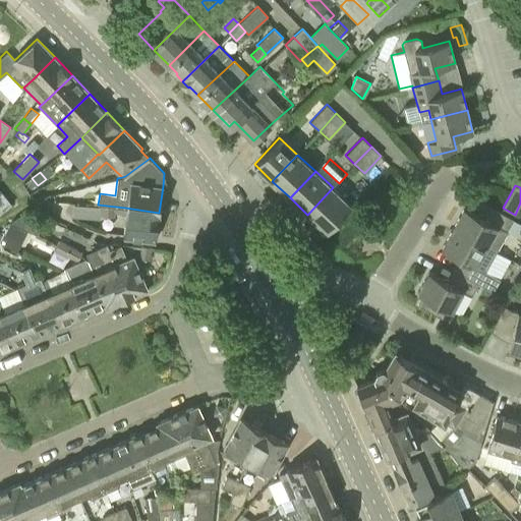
[(333,187),(307,215),(326,232),(351,205),(333,187)]
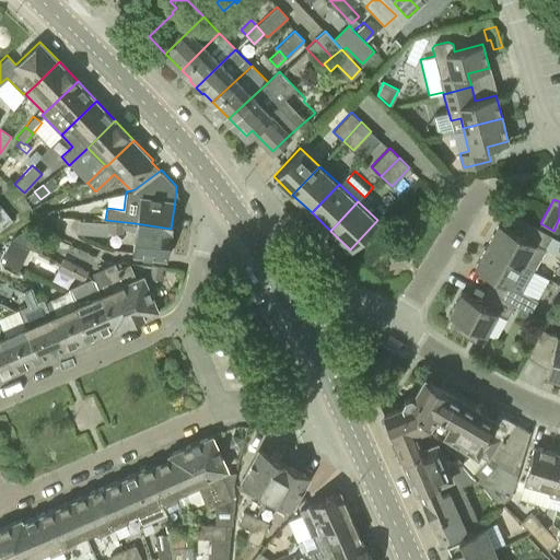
[(38,217),(61,218),(62,208),(37,212),(38,217)]
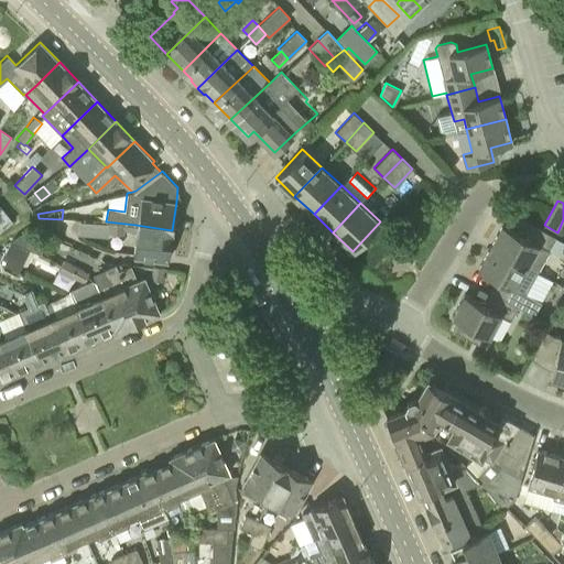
[(4,212),(0,214),(0,229),(12,220),(4,212)]
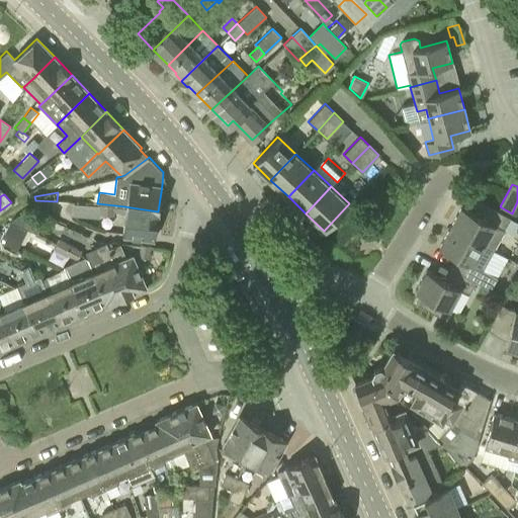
[(72,216),(98,218),(99,205),(73,203),(72,216)]
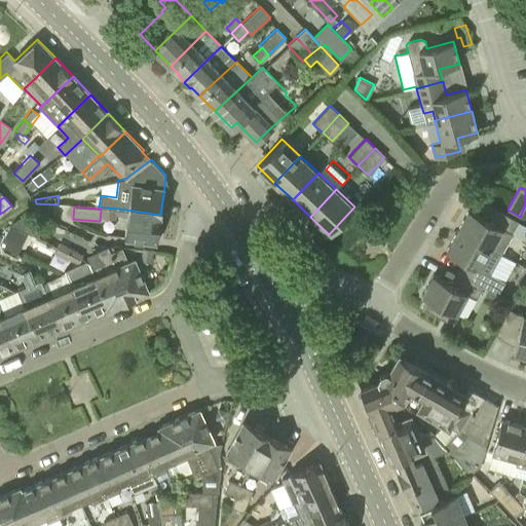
[(457,229),(501,253),(513,232),(512,232),(519,220),(494,207),(493,209),(494,209),(488,220),(468,209),(457,229)]
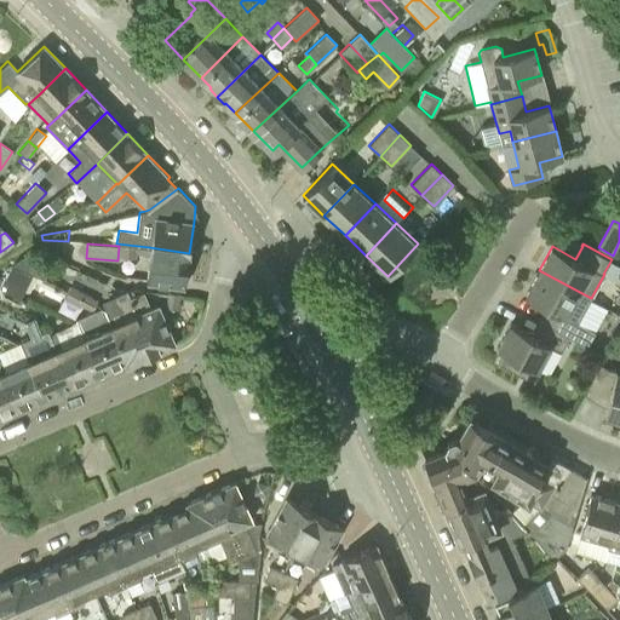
[(149,247),(145,280),(185,285),(189,253),(149,247)]
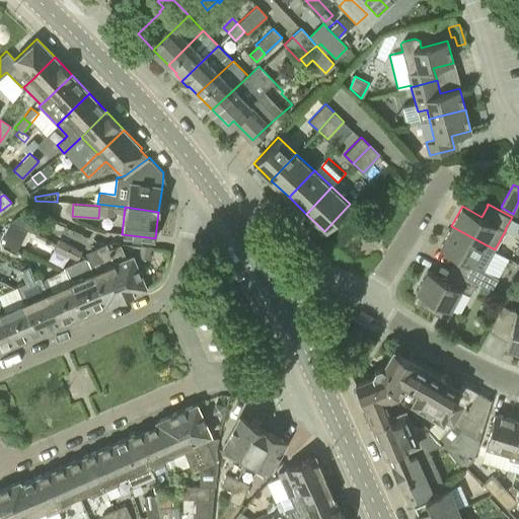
[(35,233),(42,220),(24,211),(11,221),(35,233)]
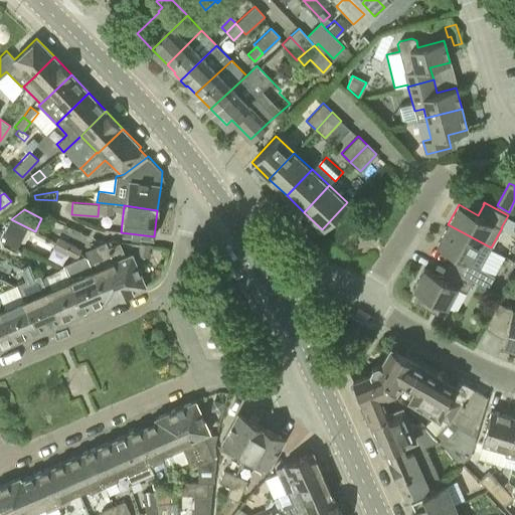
[(26,229),(10,220),(0,239),(17,247),(26,229)]
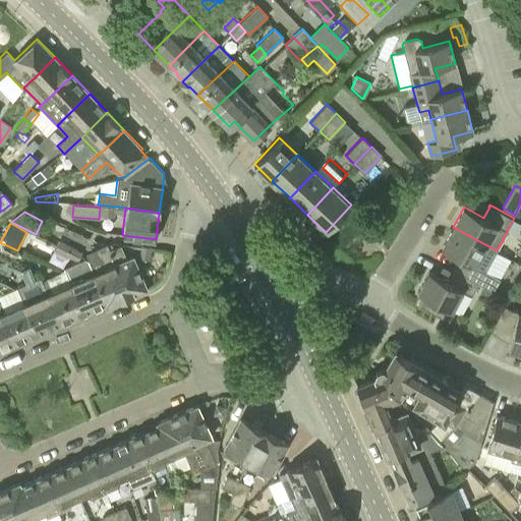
[(485,271),(497,250),(453,227),(442,247),(461,258),(456,269),(455,268),(454,270),(478,283),(485,271)]
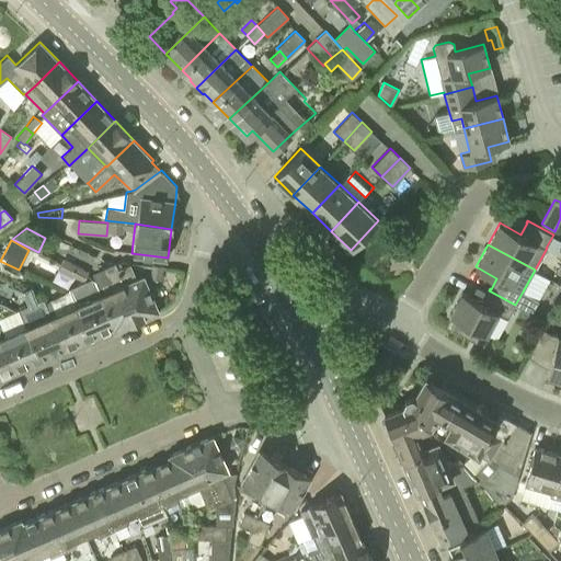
[(49,272),(53,259),(37,254),(34,267),(49,272)]
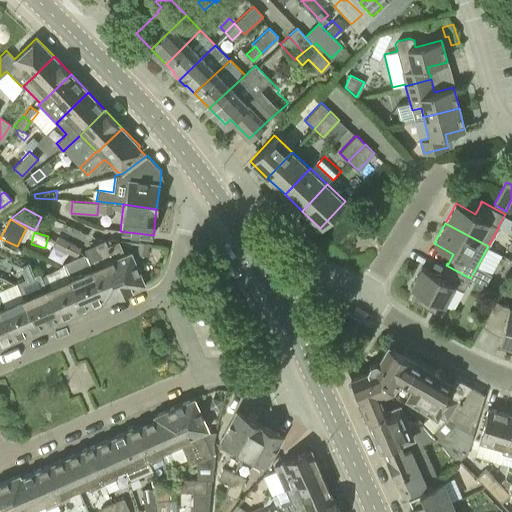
[(53,245),(65,251),(69,242),(58,236),(53,245)]
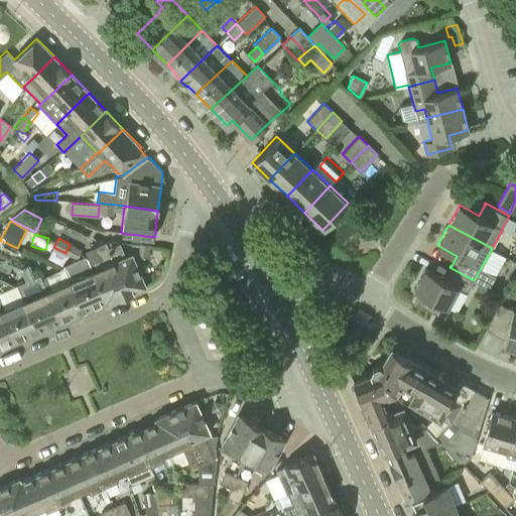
[(148,257),(150,244),(140,242),(138,255),(148,257)]
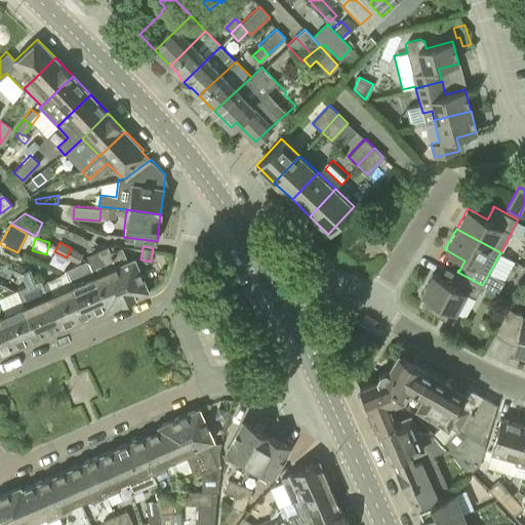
[(109,307),(127,298),(114,267),(117,265),(111,251),(109,252),(107,247),(86,255),(90,266),(94,275),(109,307)]
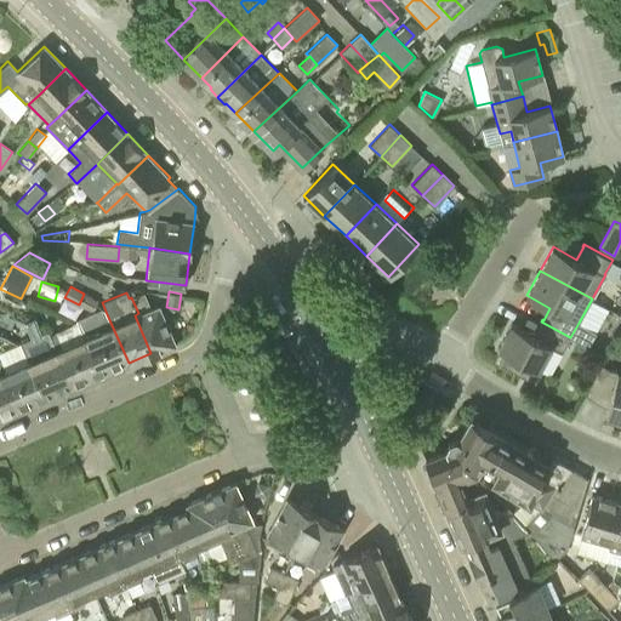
[(135,315),(151,353),(175,343),(158,303),(149,307),(143,292),(131,297),(138,313),(135,315)]
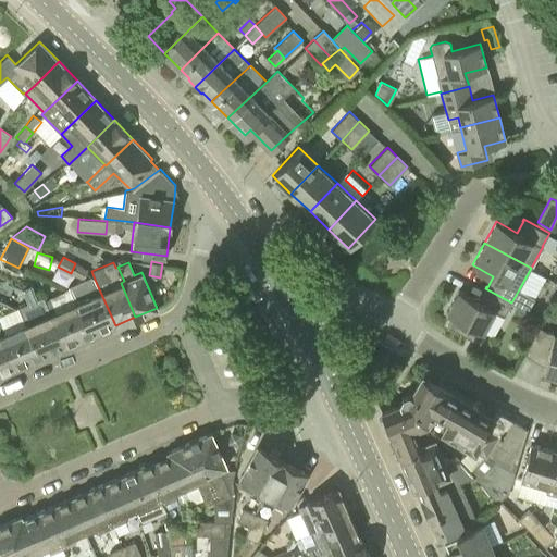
[(75,263),(71,273),(82,279),(87,269),(75,263)]
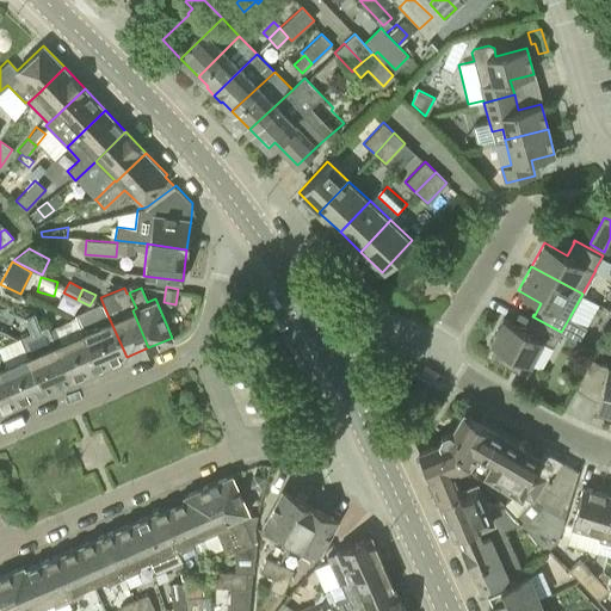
[(125,358),(127,357),(110,320),(105,309),(99,312),(104,321),(82,331),(98,366),(124,355),(125,358)]
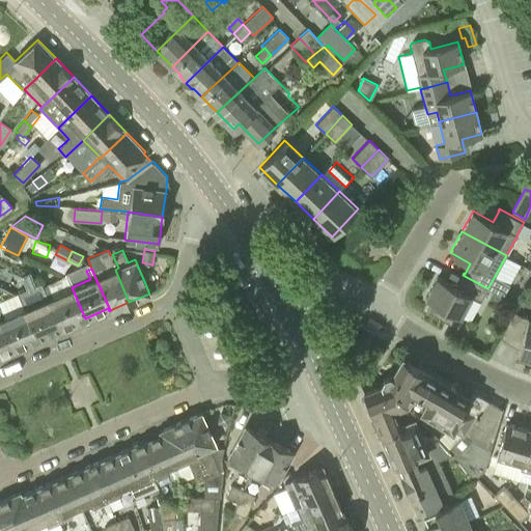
[(37,338),(61,329),(44,289),(40,282),(36,284),(30,270),(19,275),(26,290),(17,295),(19,298),(24,309),(37,338)]
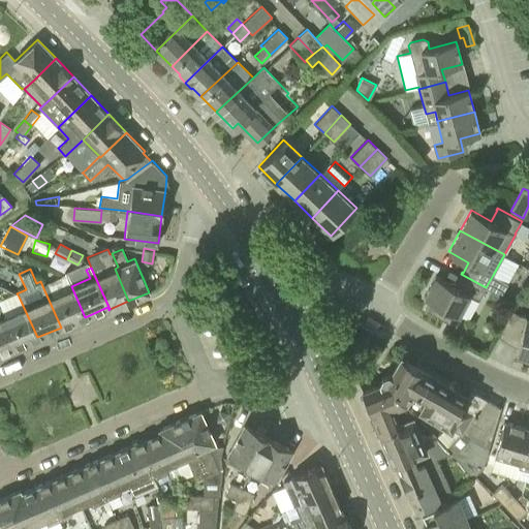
[(61,328),(85,317),(71,286),(70,286),(65,274),(47,282),(45,279),(40,281),(43,288),(61,328)]
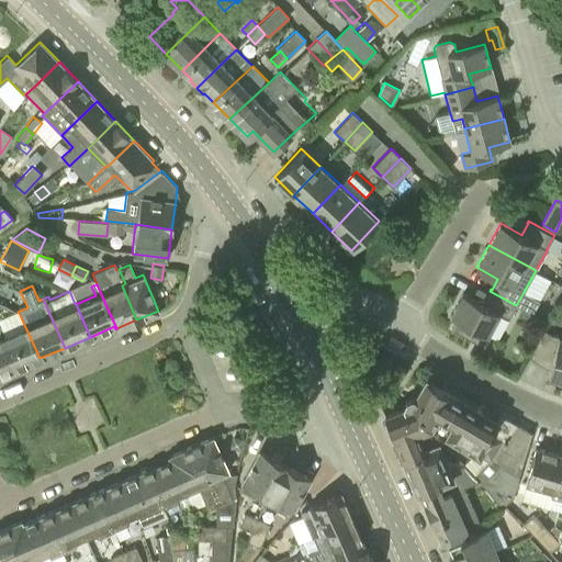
[(509,318),(516,305),(490,291),(489,292),(490,293),(484,304),(463,292),(451,315),(459,319),(453,328),(476,341),(482,332),(486,335),(498,313),(509,318)]
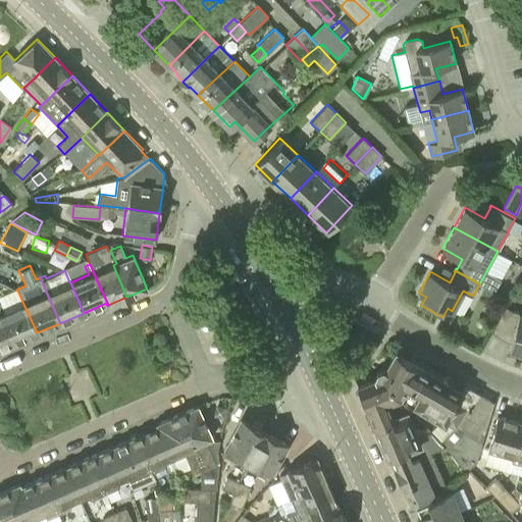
[(0,312),(14,343),(37,332),(23,304),(18,293),(16,290),(0,296),(0,312)]
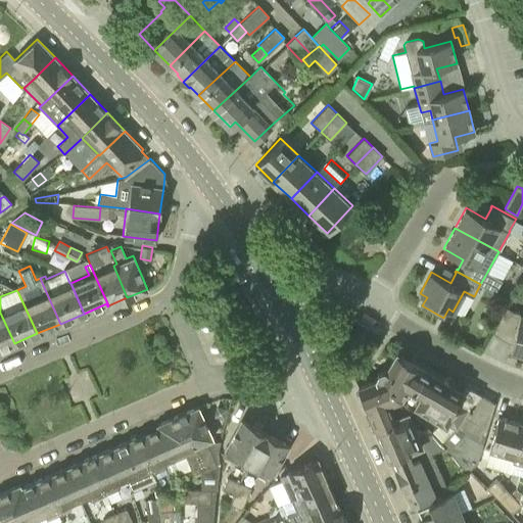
[(510,349),(522,352),(522,313),(514,311),(507,306),(492,332),(493,333),(494,332),(512,342),(510,349)]
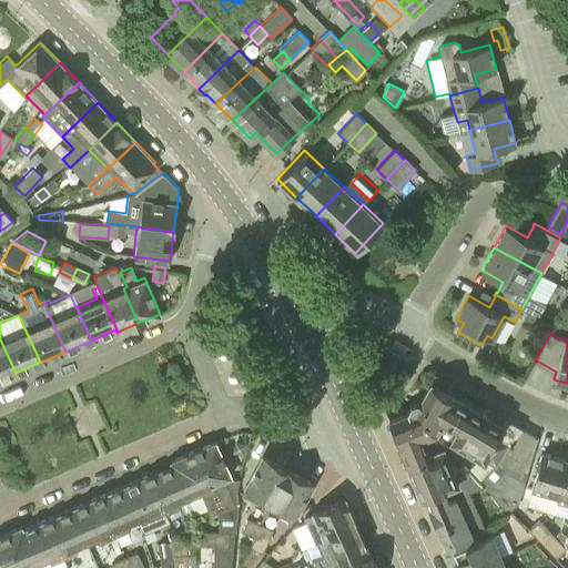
[(0,379),(16,373),(0,340),(0,379)]
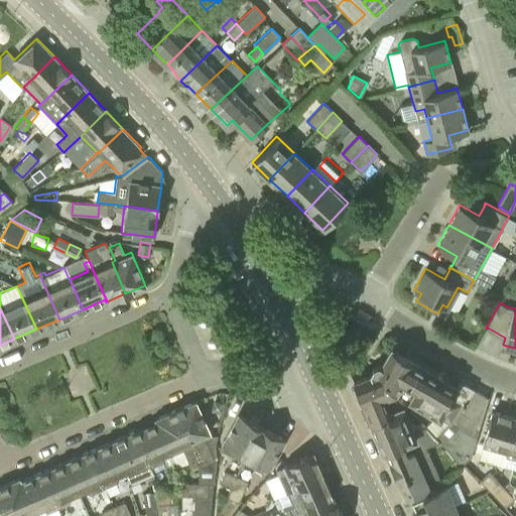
[(373,366),(408,405),(410,401),(411,399),(417,388),(407,382),(417,364),(391,348),(383,363),(373,366)]
